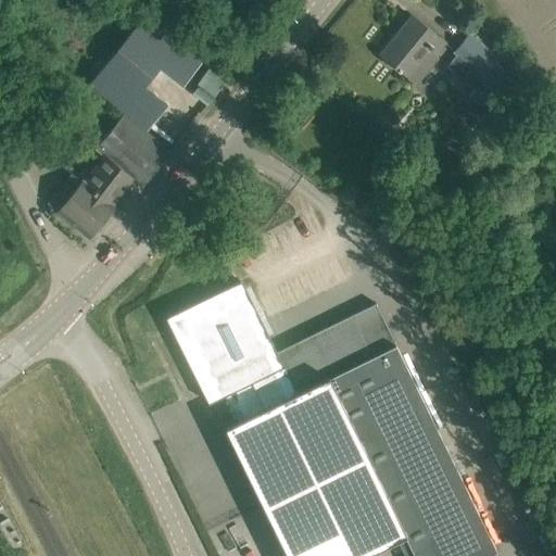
[(124,112),(171,152),(187,131),(140,95),(161,68),(206,105),(228,78),(144,13),(89,83),(124,112)]
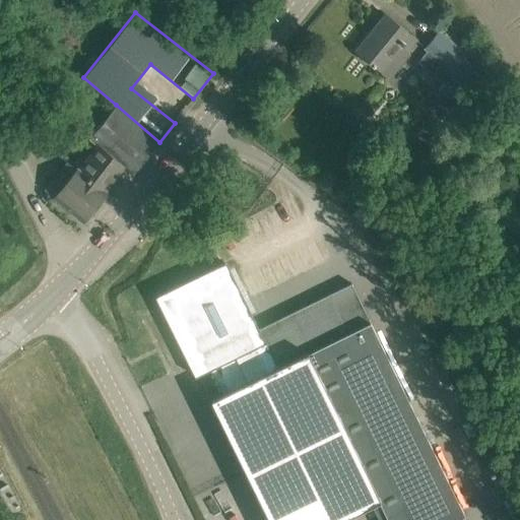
[(373,63),(371,65),(374,67),(375,65),(382,71),(400,48),(405,53),(416,40),(385,14),(356,51),(373,63)]
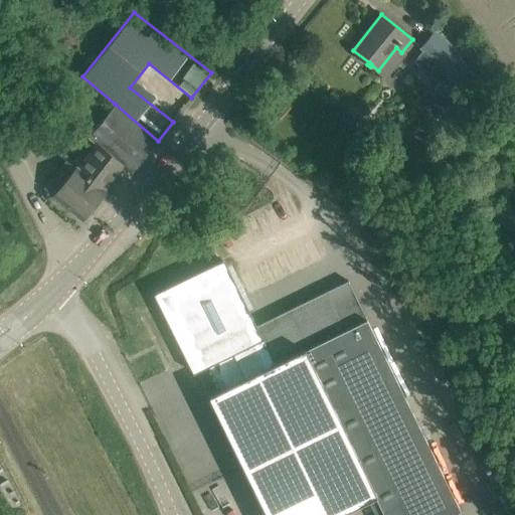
[(435,33),(421,49),(445,68),(458,52),(435,33)]
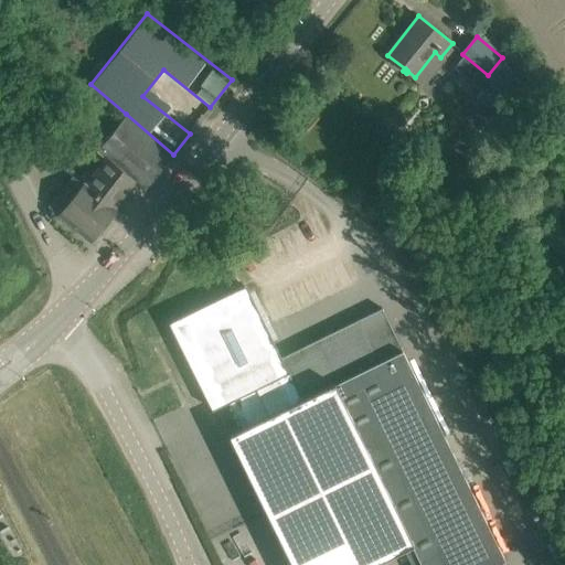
[(145,190),(173,155),(126,114),(97,151),(106,160),(86,185),(84,182),(83,184),(73,177),(49,205),(60,214),(59,215),(91,241),(116,209),(115,209),(136,182),(145,190)]
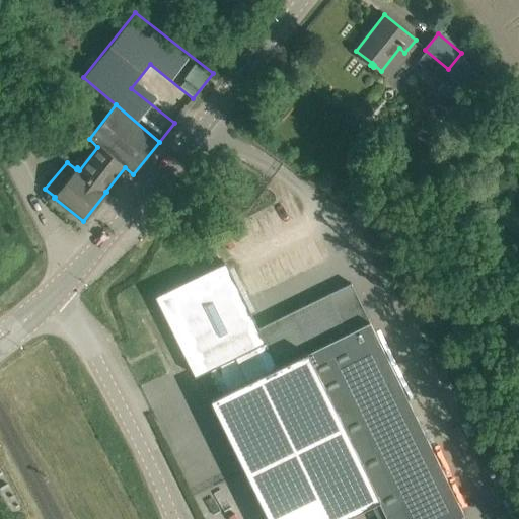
[(178,309),(164,316),(195,379),(212,370),(223,393),(212,398),(270,518),(332,518),(378,498),(387,518),(448,518),(462,512),(351,283),(258,328),(228,268),(172,295),(178,309)]
